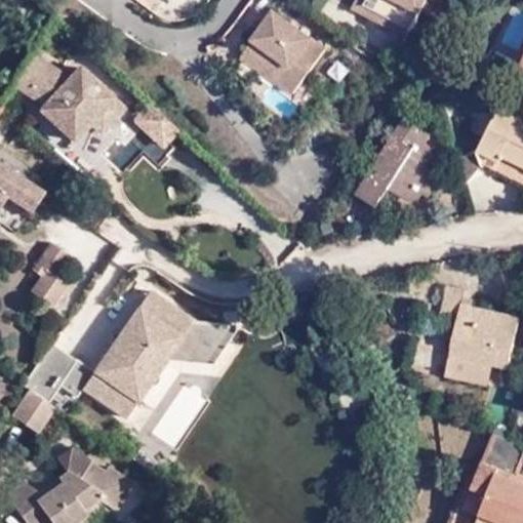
[(412,33),(416,27),(370,2),(371,0),(362,0),(360,5),(412,33)]
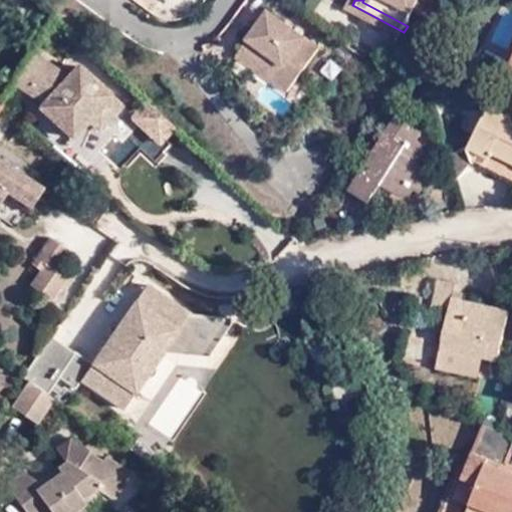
[(363,0),(362,2),(408,26),(421,0),(363,0)]
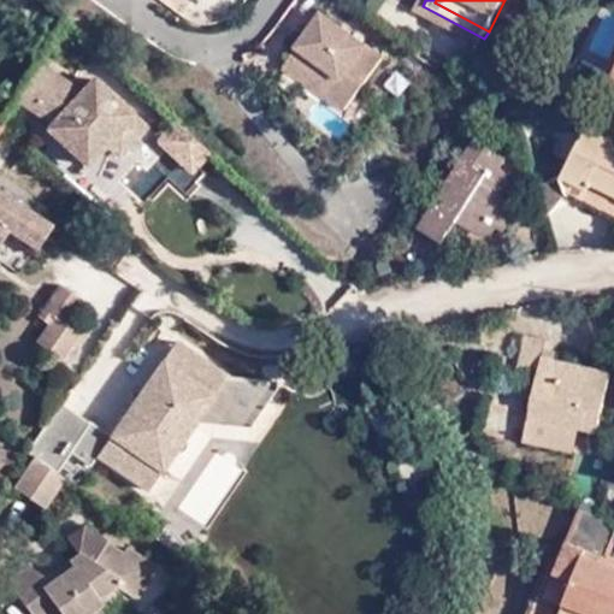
[(329,12),(296,59),(338,89),(335,94),(353,106),(389,55),(329,12)]
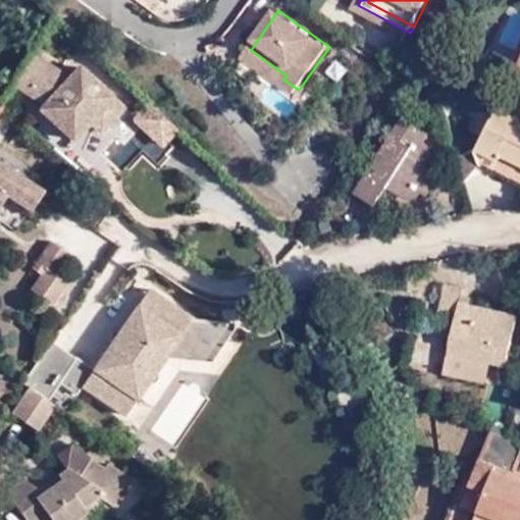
[(124,102),(81,61),(64,80),(56,75),(61,66),(33,49),(14,78),(47,99),(42,103),(74,134),(91,116),(102,126),(124,102)]
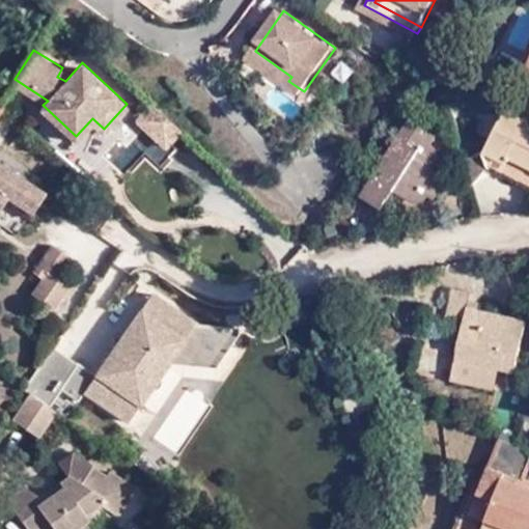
[(286,83),(288,81),(291,77),(255,51),(250,56),(286,83)]
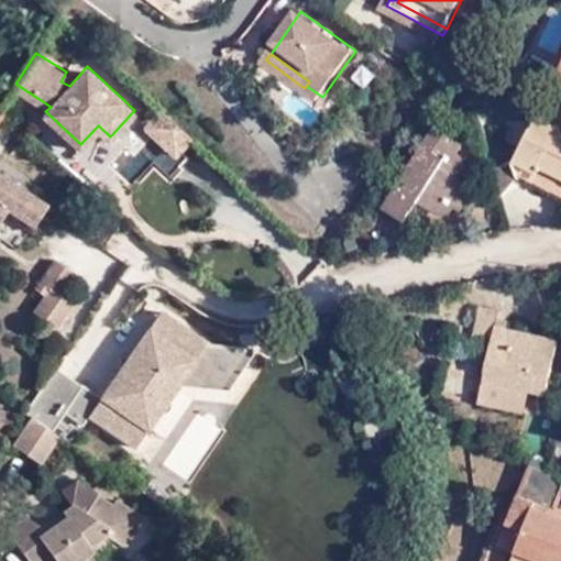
[(560,130),(537,118),(516,157),(538,168),(546,156),(560,164),(560,130)]
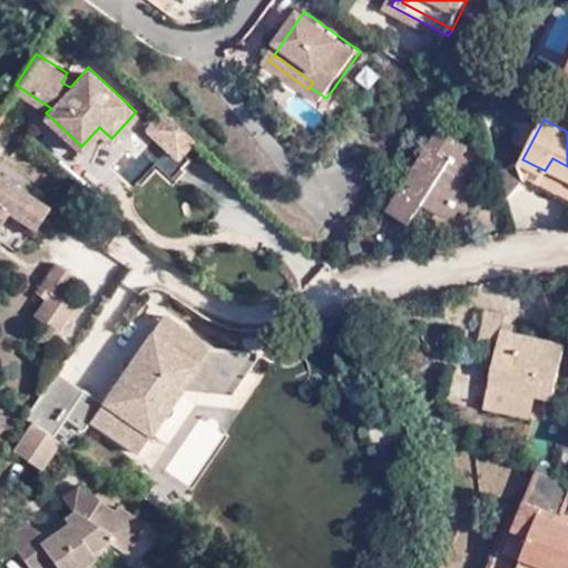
[(388,214),(408,228),(420,208),(439,222),(440,223),(443,223),(446,224),(448,223),(451,222),(452,219),(454,218),(456,216),(463,221),(479,195),(463,186),(472,170),(467,167),(470,162),(462,156),(467,147),(440,130),(388,214)]
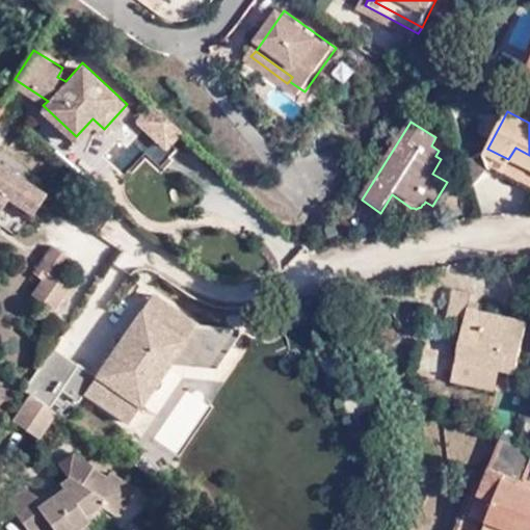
[(529,155),(515,148),(508,159),(487,149),(482,157),(489,169),(529,190),(529,155)]
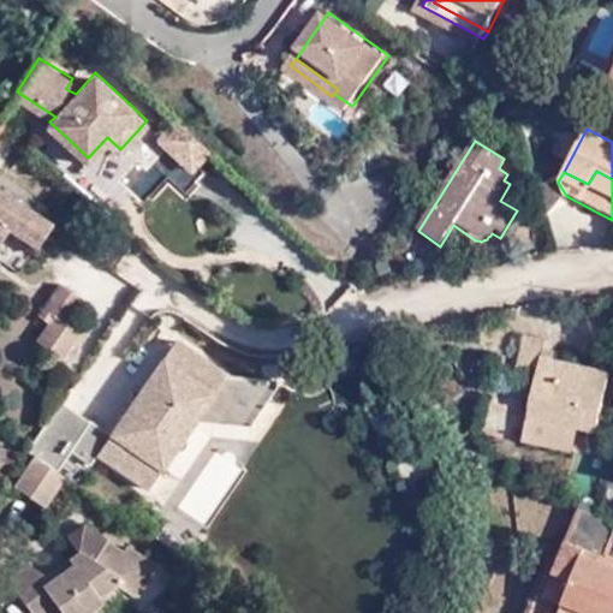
[(0,236),(9,224),(36,244),(52,221),(0,186),(0,236)]
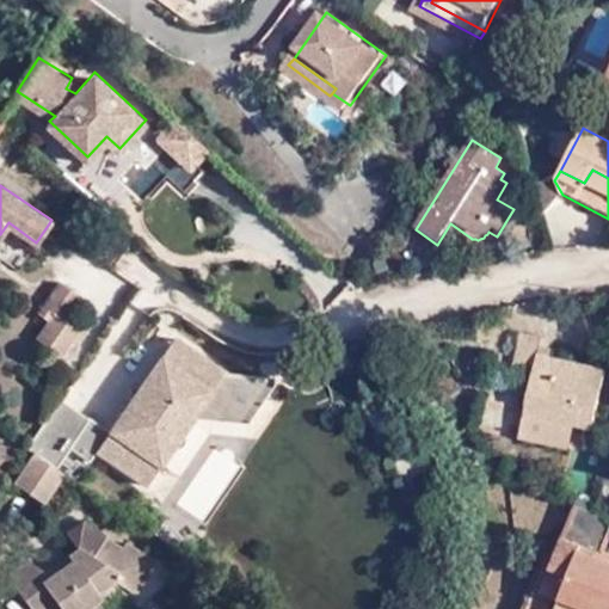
[(28,325),(68,351),(85,325),(71,317),(86,293),(60,275),(28,325)]
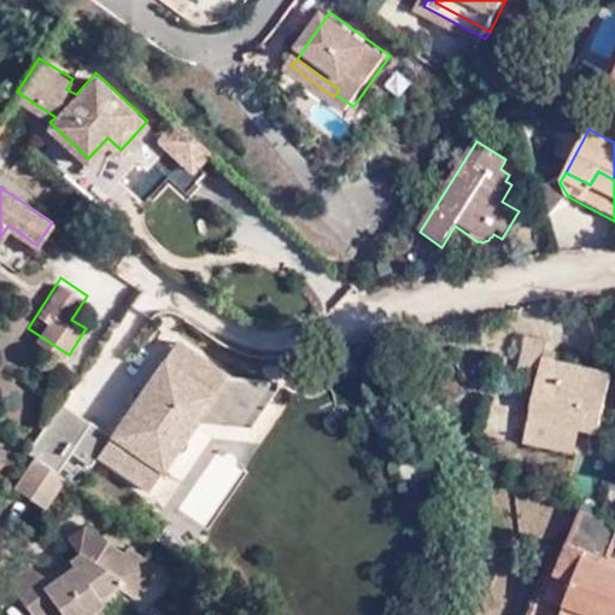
[(276,388),(277,380),(227,375),(176,339),(110,434),(92,421),(91,422),(62,402),(27,452),(35,457),(40,461),(56,472),(70,451),(89,464),(95,456),(146,491),(194,421),(250,427),(276,388)]
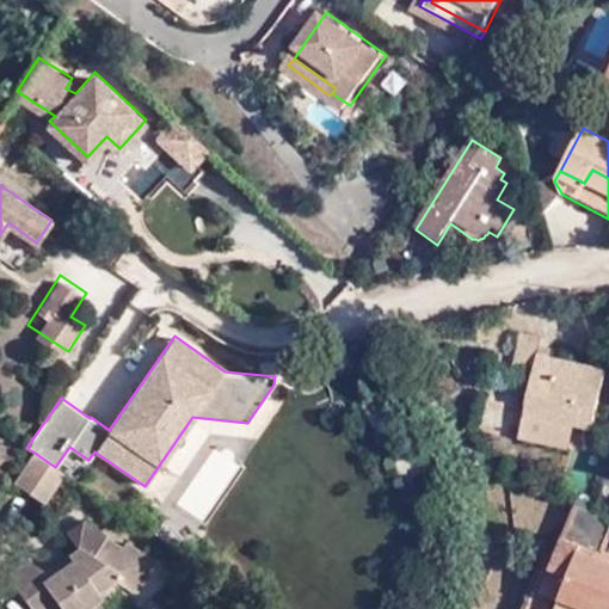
[(520,418),(570,430),(588,434),(601,375),(534,360),(537,343),(518,339),(510,371),(529,376),(520,418)]
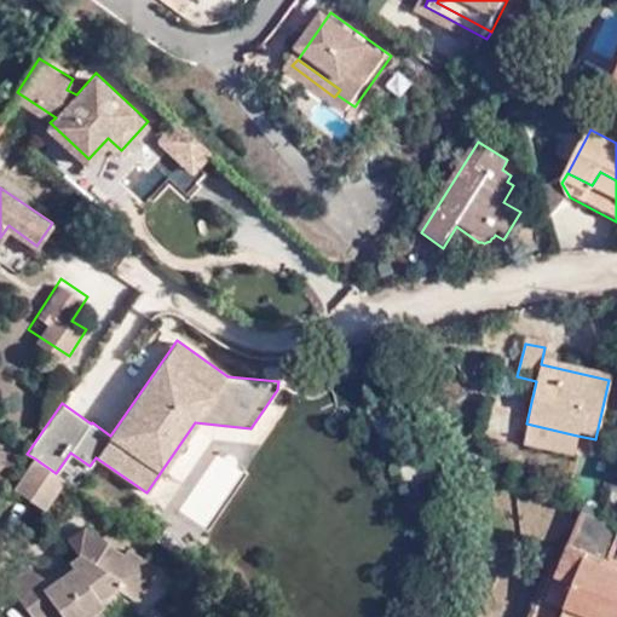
[(572,454),(577,436),(526,424),(522,442),(572,454)]
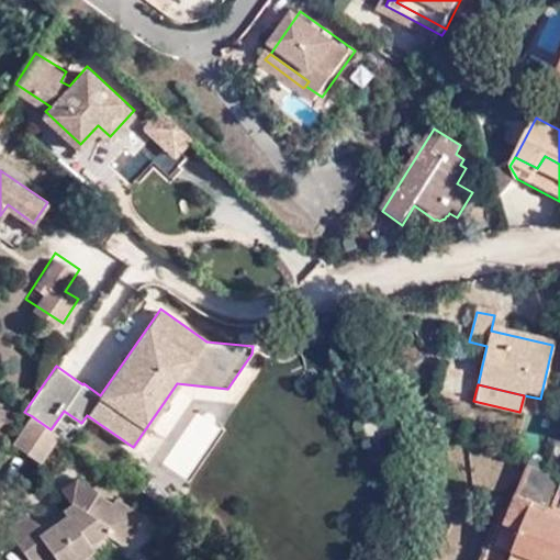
[(63,440),(36,421),(17,447),(44,466),(63,440)]
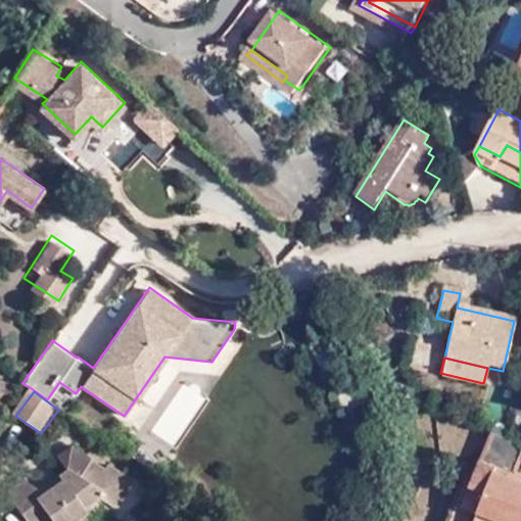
[(493,427),(490,435),(503,439),(506,431),(493,427)]
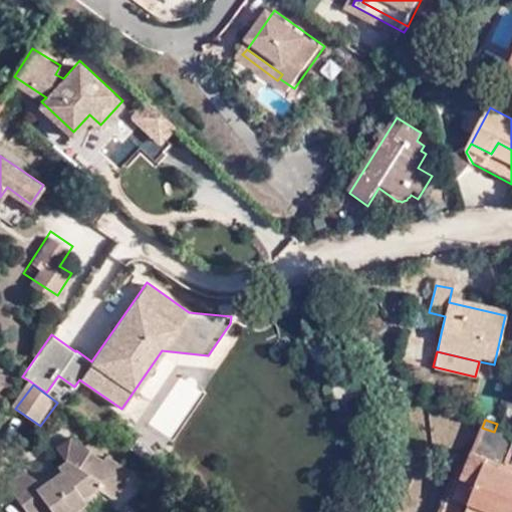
[(511,476),(500,472),(511,443),(479,429),(458,482),(474,489),(466,509),(473,511),(511,511),(511,476)]
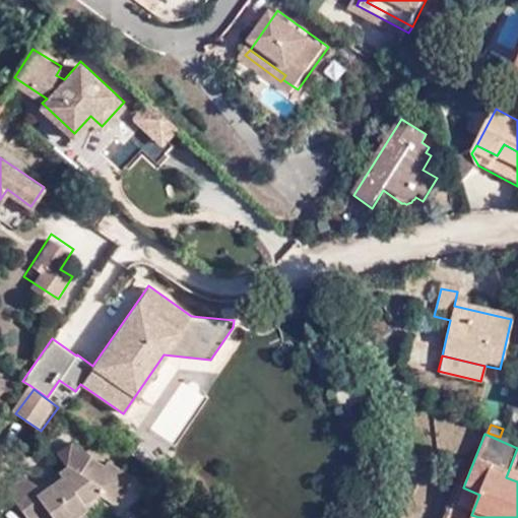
[(92,458),(74,444),(58,455),(68,470),(72,467),(82,474),(92,458)]
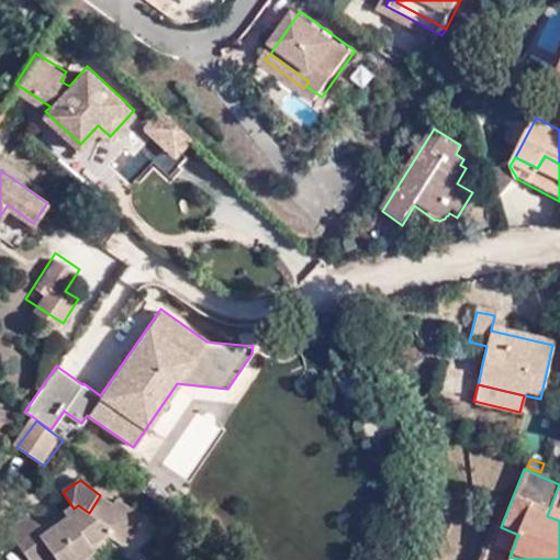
[(30,517),(10,530),(30,559),(87,559),(97,553),(93,549),(112,535),(119,540),(118,542),(127,549),(147,517),(121,501),(114,504),(100,495),(89,513),(78,505),(74,508),(67,513),(70,518),(51,532),(30,517)]
